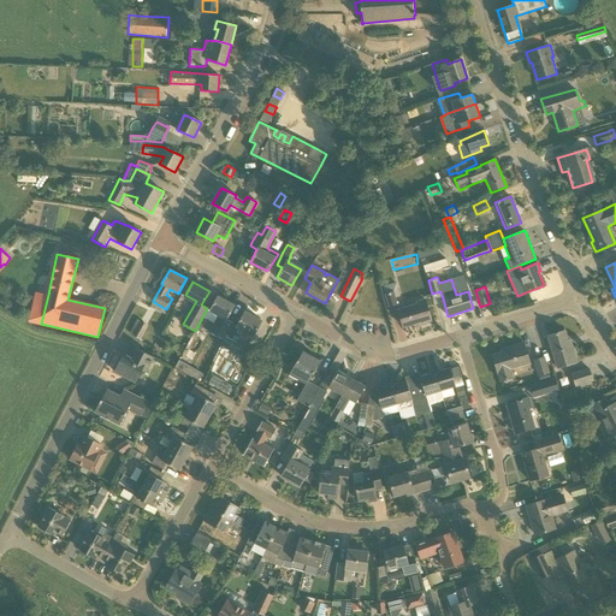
[(390,306),(397,304),(395,297),(394,291),(386,292),(390,306)]
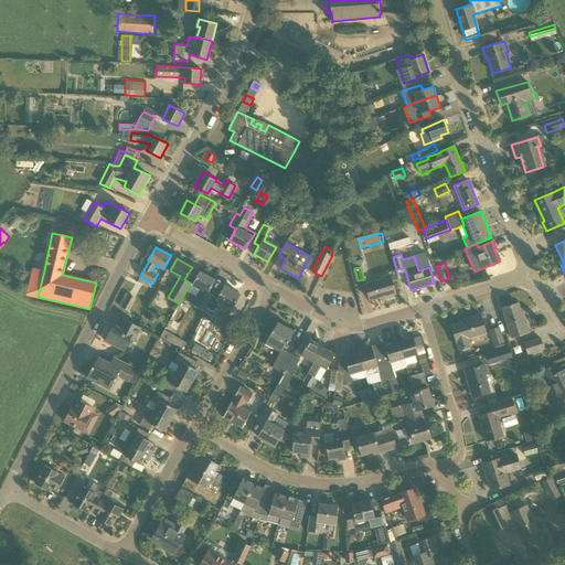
[(205,311),(213,296),(208,292),(215,280),(200,272),(193,286),(200,289),(192,305),(205,311)]
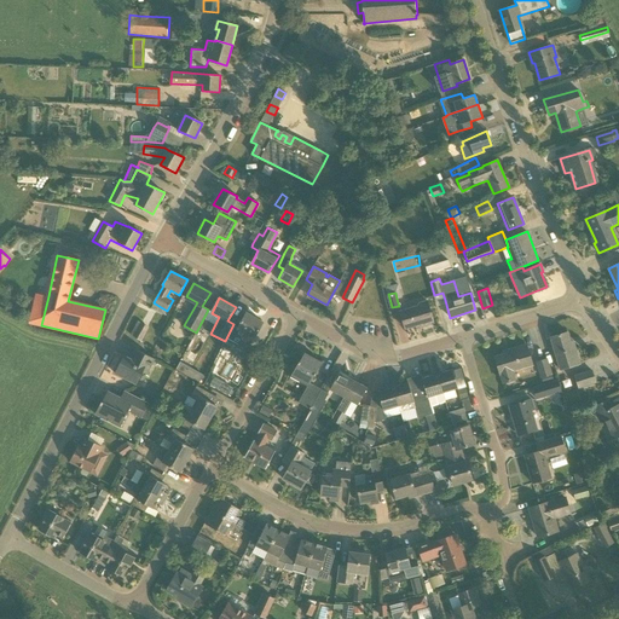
[(421,327),(434,323),(428,300),(420,302),(421,305),(400,311),(405,329),(420,324),(421,327)]
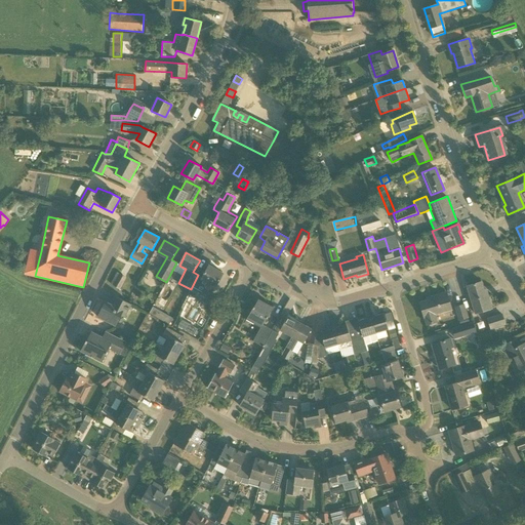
[(211,308),(211,307),(217,296),(211,293),(223,273),(209,266),(201,280),(207,283),(198,301),(211,308)]
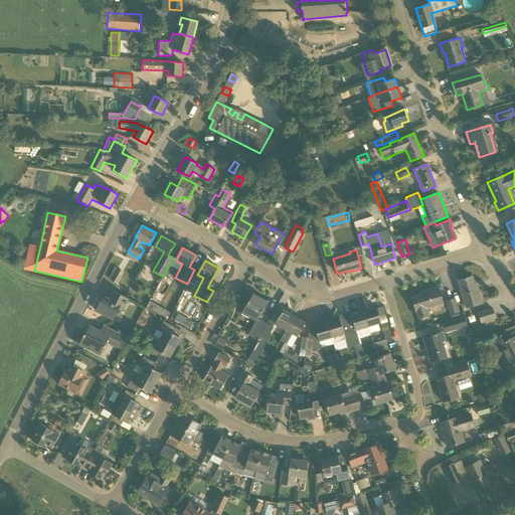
[(118,269),(113,279),(115,281),(119,283),(125,272),(121,270),(118,269)]
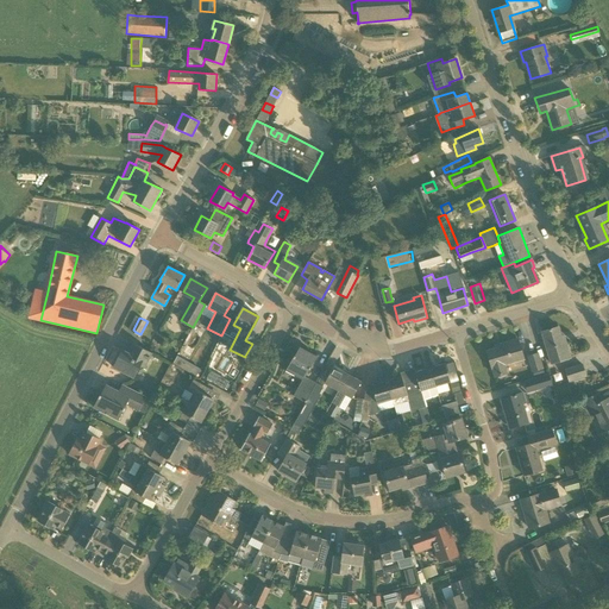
[(564,343),(559,327),(541,332),(551,364),(571,358),(566,341),(564,343)]
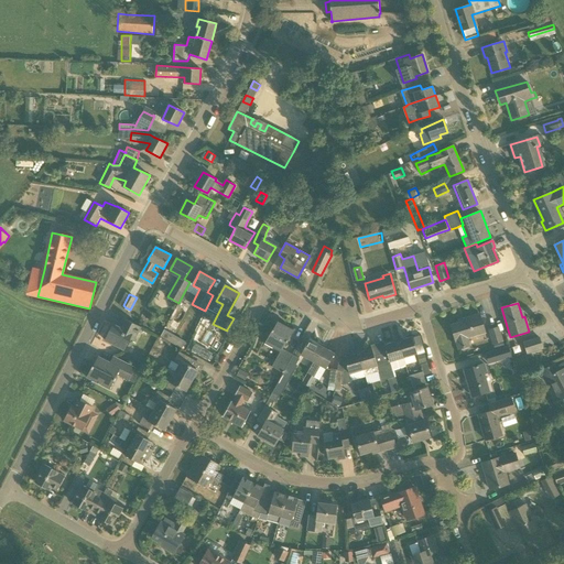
[(468,346),(466,337),(485,332),(479,314),(465,318),(465,321),(451,325),(456,342),(458,349),(468,346)]
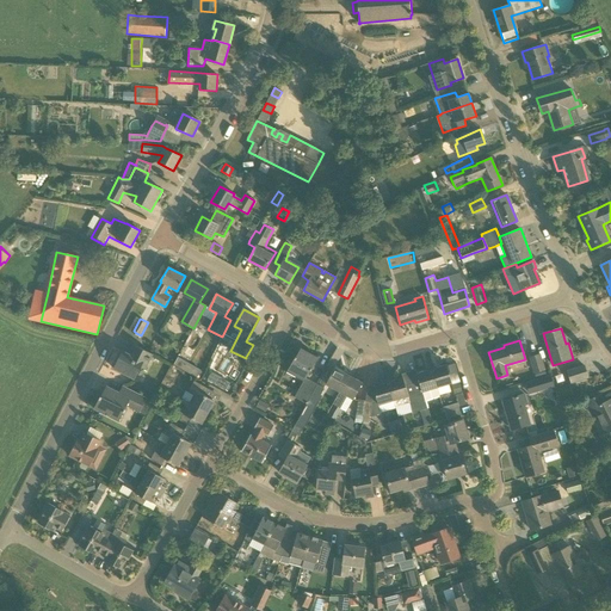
[(150,355),(134,345),(129,355),(123,351),(113,369),(134,378),(141,366),(144,368),(150,355)]
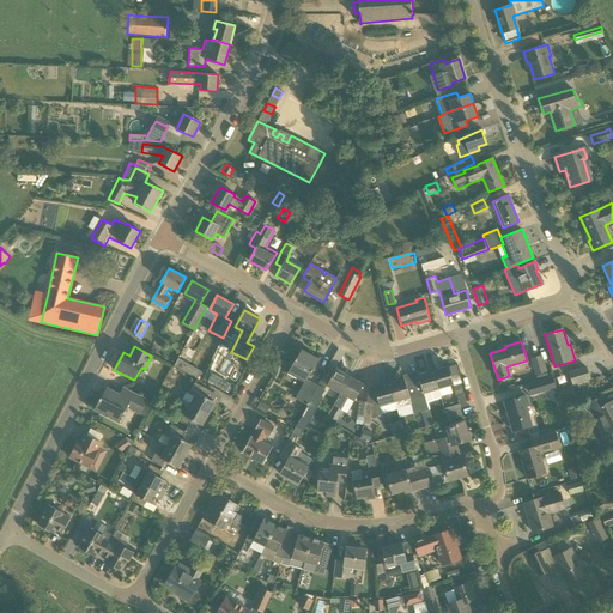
[(308,380),(319,359),(302,350),(297,358),(296,358),(287,374),(304,382),(299,390),(296,399),(308,405),(310,399),(317,384),(310,381),(308,380)]
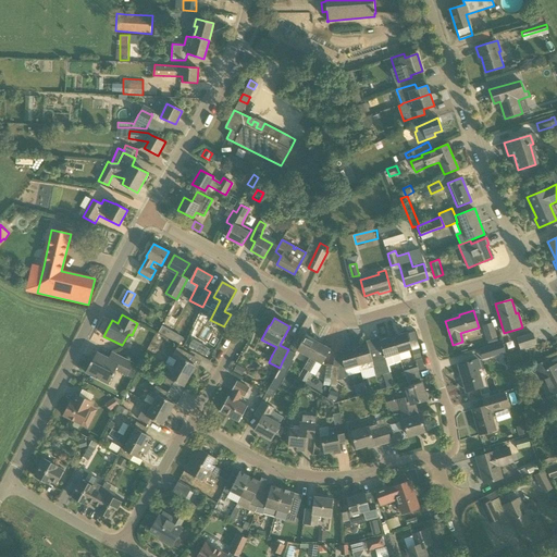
[(486,341),(497,337),(493,322),(482,325),(486,341)]
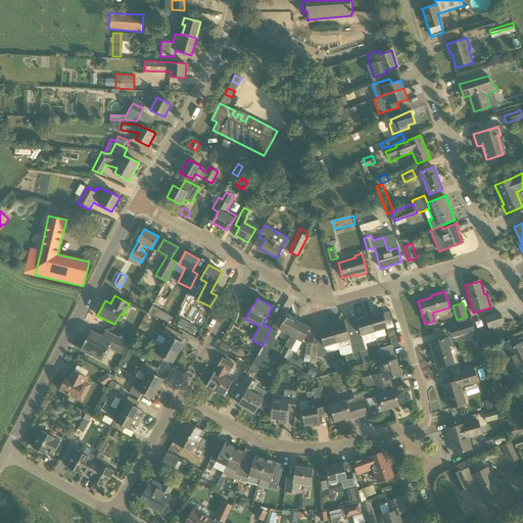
[(376,339),(377,339),(376,337),(384,335),(382,329),(387,328),(382,313),(370,316),(376,339)]
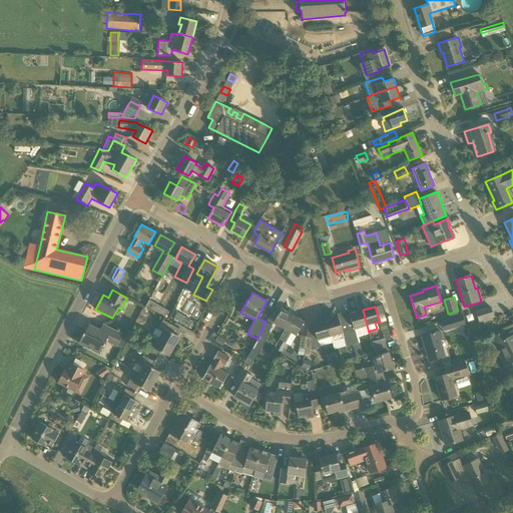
[(479,322),(484,320),(494,317),(490,307),(476,312),(479,322)]
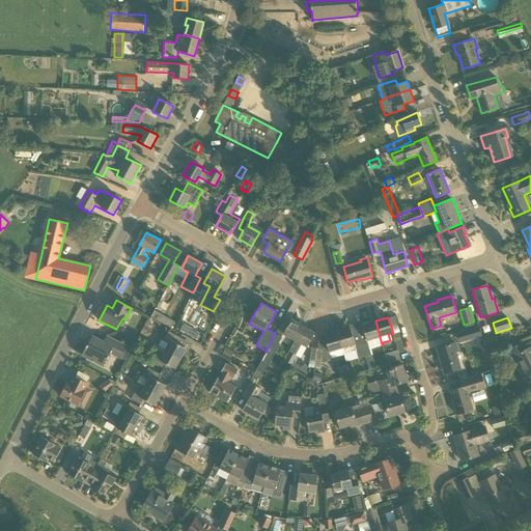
[(290,352),(304,327),(291,319),(283,334),(295,340),(289,351),(290,352)]
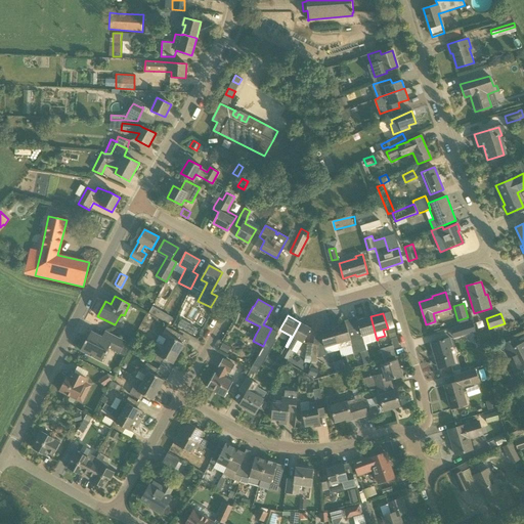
[(361,351),(365,350),(364,343),(377,340),(370,316),(357,320),(359,328),(355,329),(361,351)]
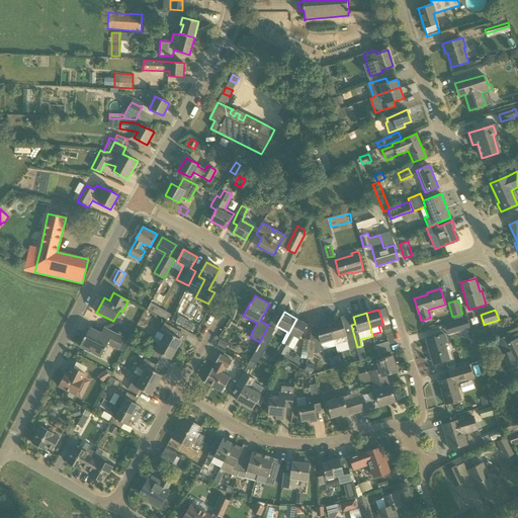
[(179,315),(175,322),(181,326),(185,319),(179,315)]
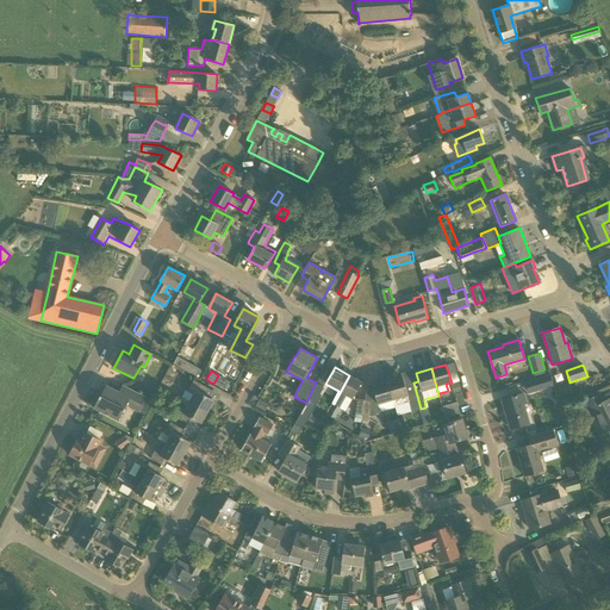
[(528,392),(553,385),(551,374),(526,381),(528,392)]
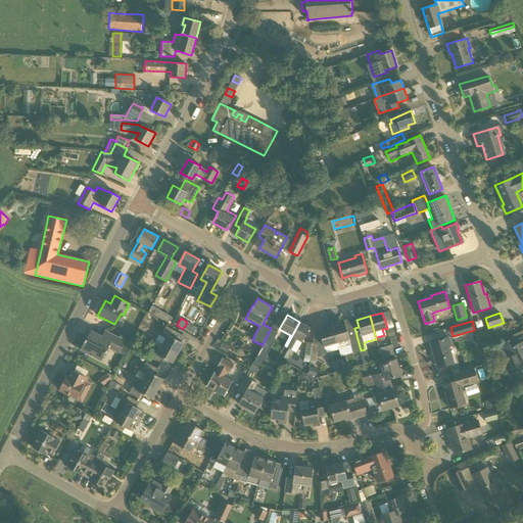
[(302,342),(311,328),(299,322),(286,346),(291,349),(296,339),(302,342)]
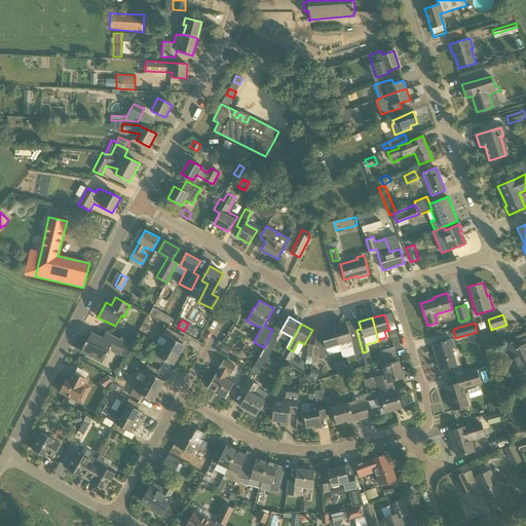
[(349,332),(347,325),(335,329),(341,349),(353,346),(355,354),(363,352),(357,330),(349,332)]
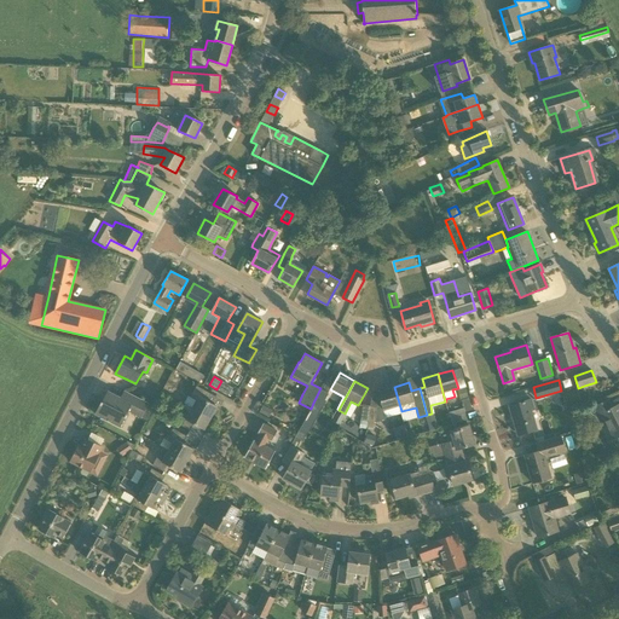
[(212,417),(218,406),(208,400),(212,394),(197,386),(191,398),(196,400),(192,406),(212,417)]
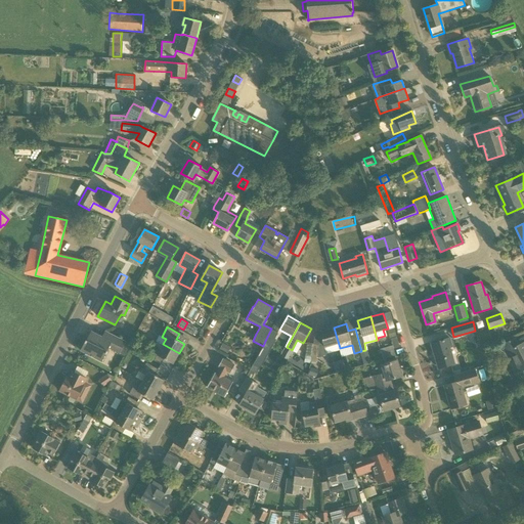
[(340,348),(334,328),(320,332),(324,347),(337,343),(338,348),(340,348)]
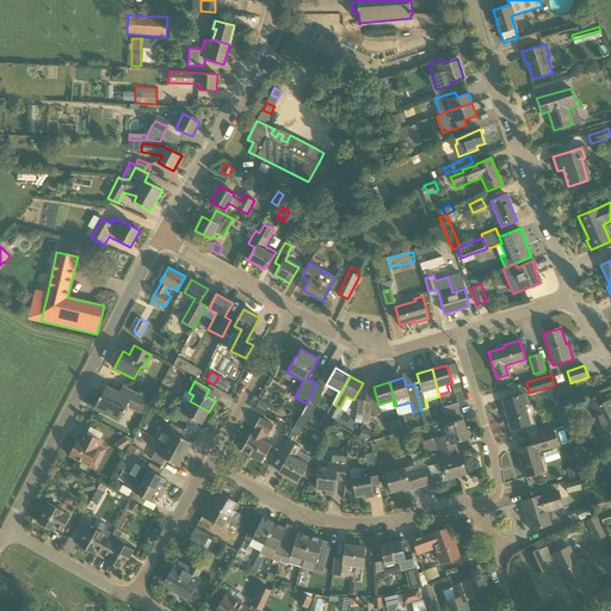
[(460,382),(452,384),(456,395),(463,393),(460,382)]
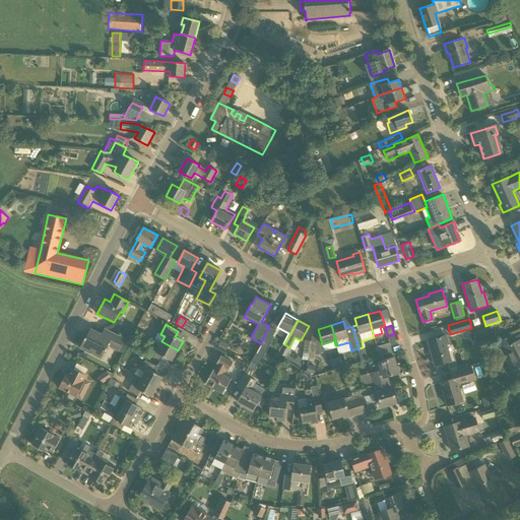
[(269,326),(263,338),(270,341),(275,330),(269,326)]
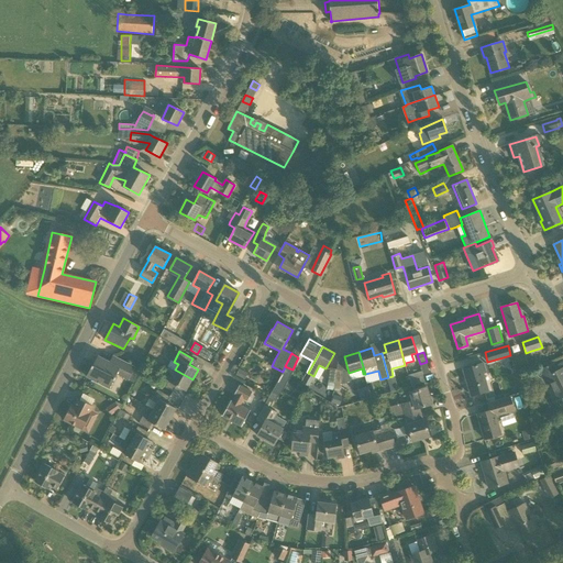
[(138,355),(133,363),(141,366),(144,359),(138,355)]
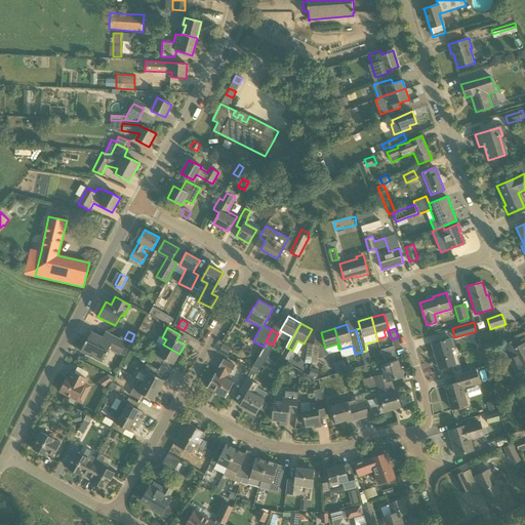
[(101,336),(91,332),(87,340),(86,340),(81,351),(102,361),(109,348),(119,353),(125,356),(130,345),(125,341),(105,332),(101,336)]
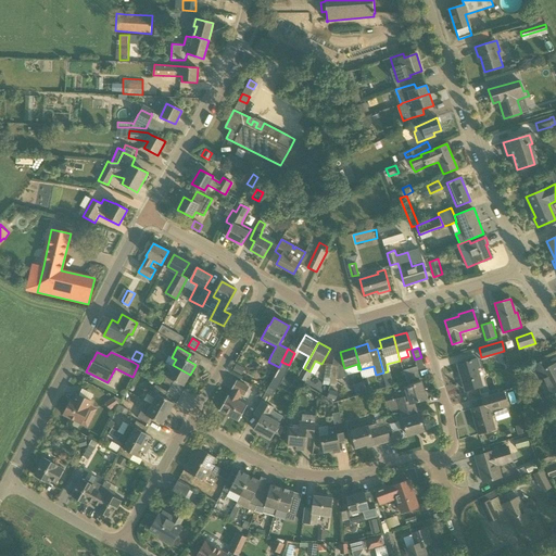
[(466,391),(479,386),(474,367),(478,366),(477,358),(457,364),(466,391)]
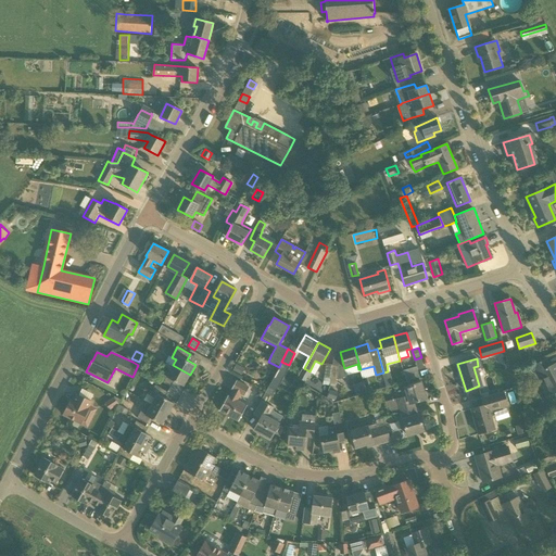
[(555,363),(550,366),(546,359),(533,365),(538,374),(541,373),(552,394),(555,391),(555,363)]
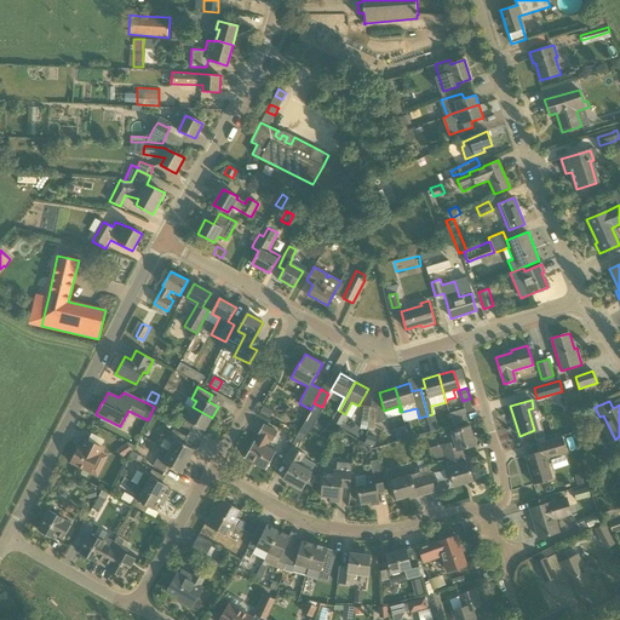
[(371,422),(373,406),(363,405),(361,420),(371,422)]
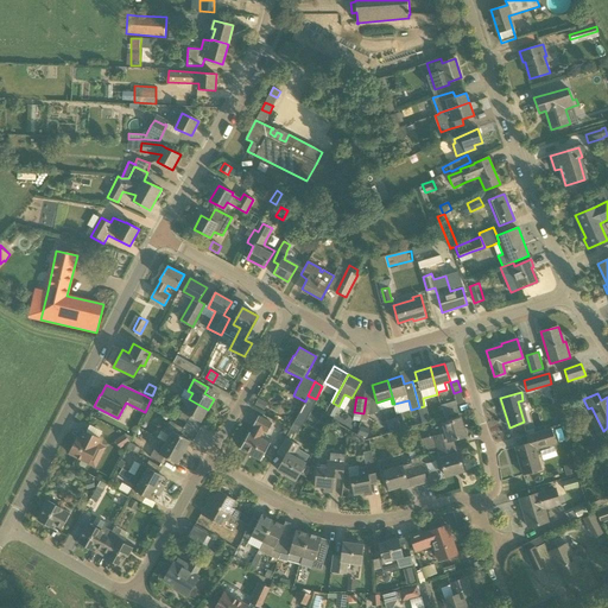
[(258,398),(255,405),(265,410),(267,403),(258,398)]
